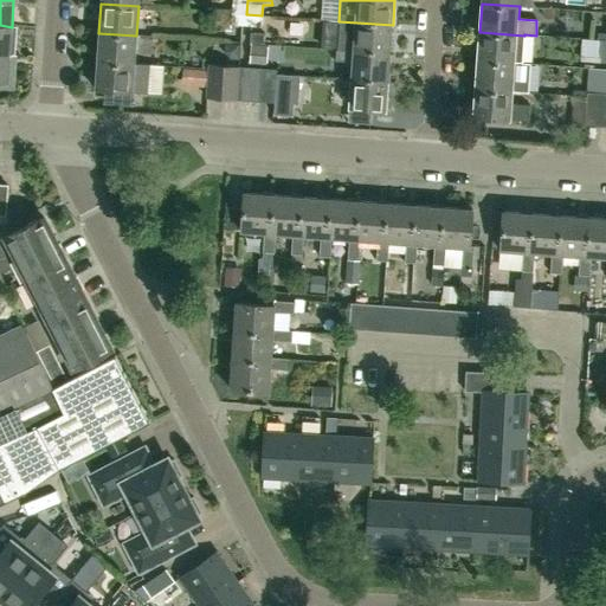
[(232,24),(246,25),(246,14),(223,13),(220,13),(220,14),(207,14),(207,28),(231,30),(232,24)]
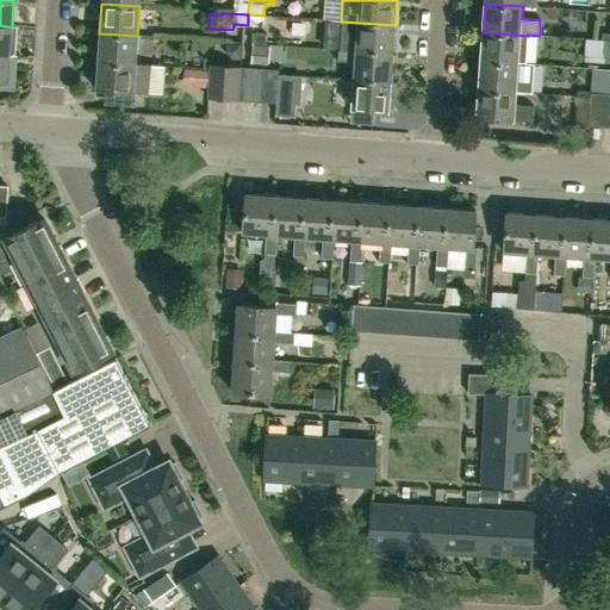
[(396,25),(341,22),(338,50),(393,54),(396,25)]
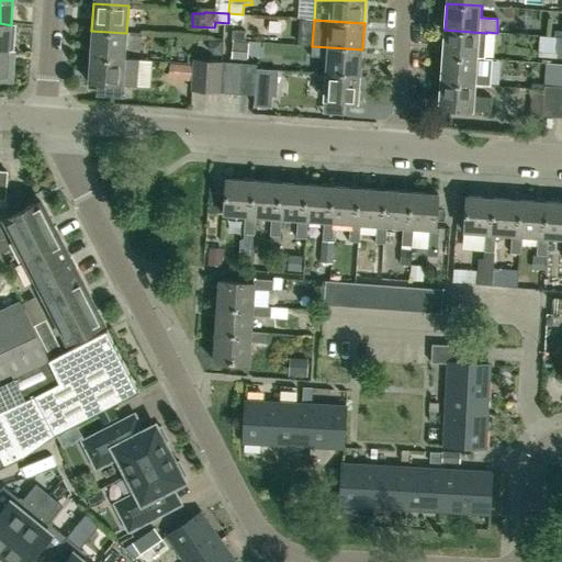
[(0,49),(9,51),(9,49),(13,49),(14,33),(10,33),(11,25),(0,23),(0,49)]
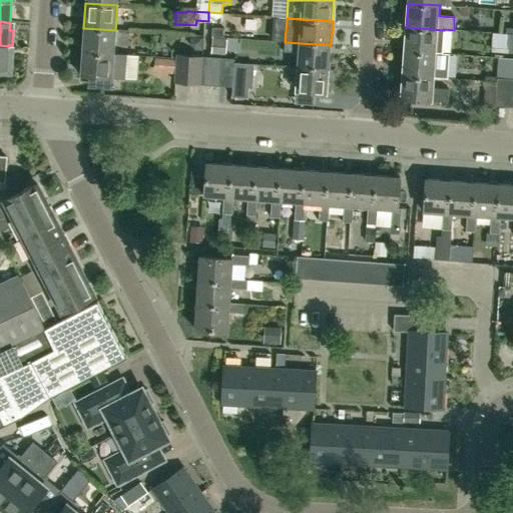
[(224,28),(212,27),(211,35),(223,36),(224,28)]
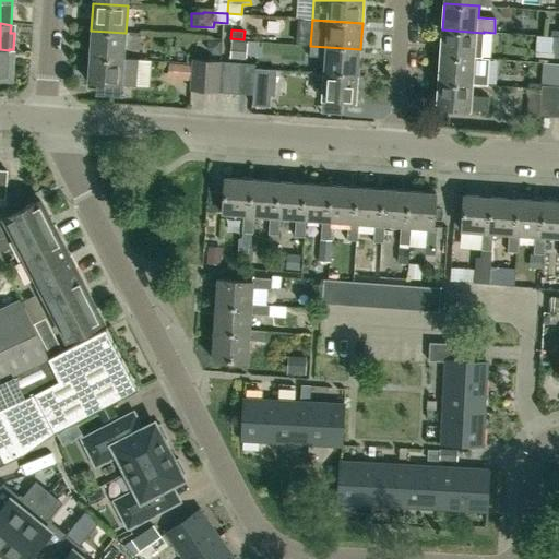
[(482,58),(484,33),(442,30),(440,56),(475,59),(475,57),(482,58)]
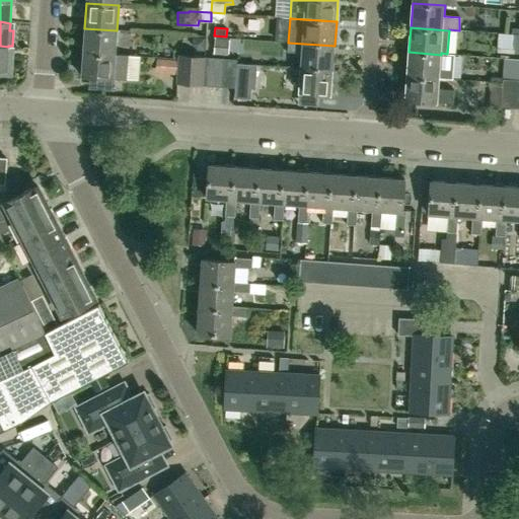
[(115,55),(117,30),(84,28),(83,52),(115,55)]
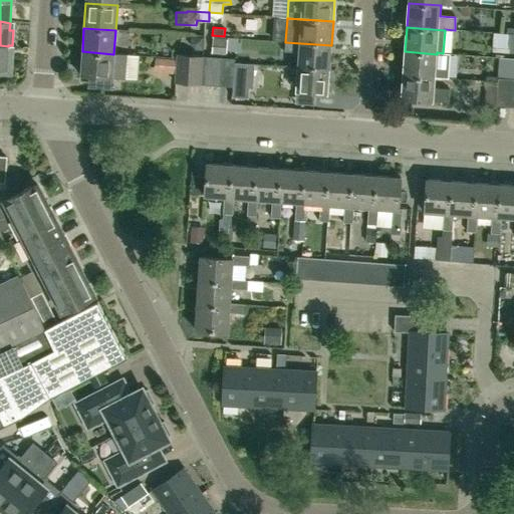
[(331,45),(285,42),(284,52),(298,53),(297,67),(329,70),(331,45)]
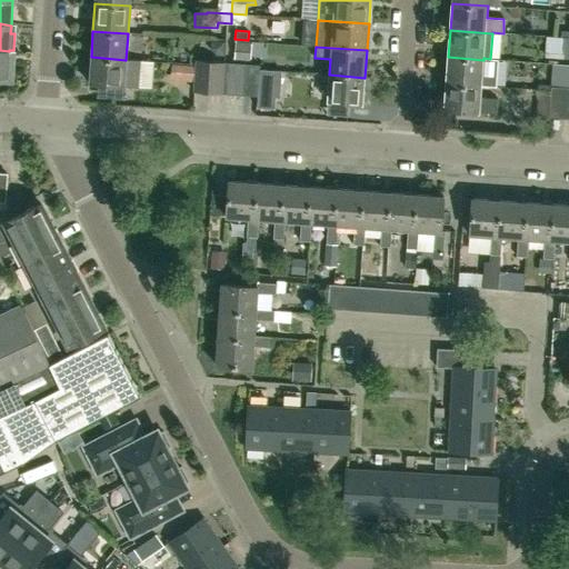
[(9,51),(0,50),(0,81),(11,82),(12,61),(8,61),(9,51)]
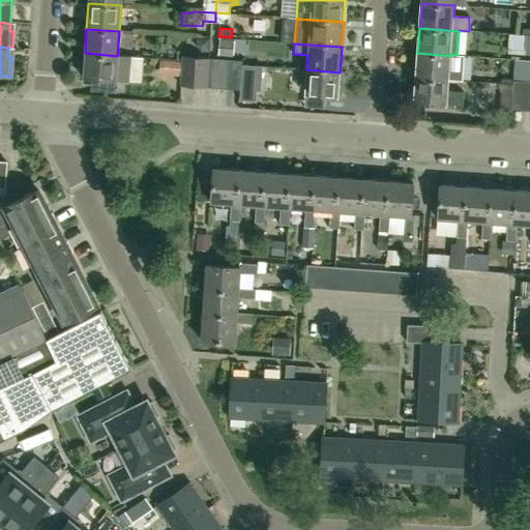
[(129,57),(117,56),(85,53),(83,79),(91,79),(115,81),(127,82),(129,57)]
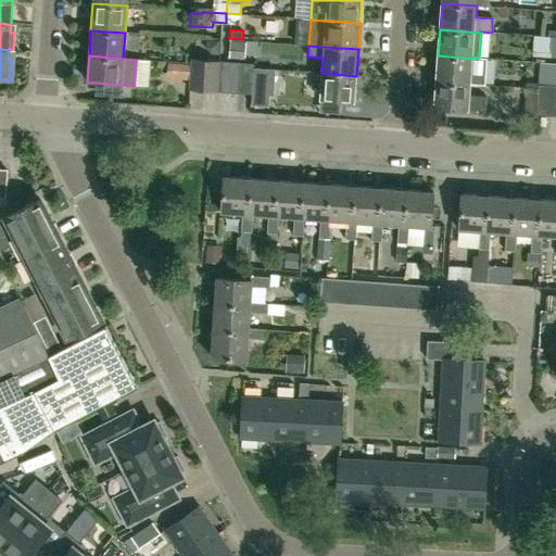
[(472,59),(438,55),(436,81),(470,85),(470,84),(484,85),(487,58),(479,58),(472,57),(472,59)]
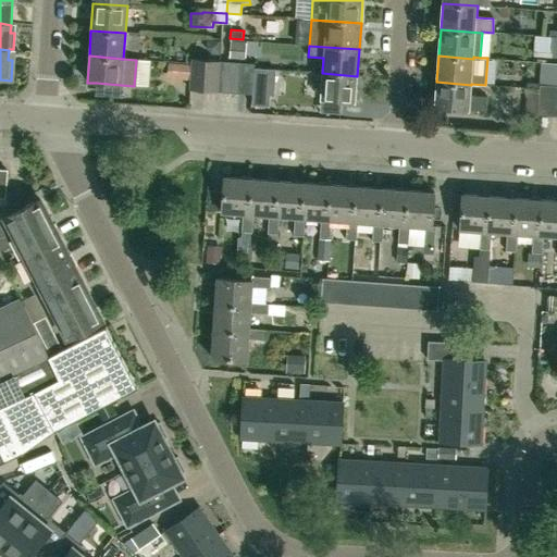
[(203,90),(206,60),(192,59),(188,89),(190,89),(203,90)]
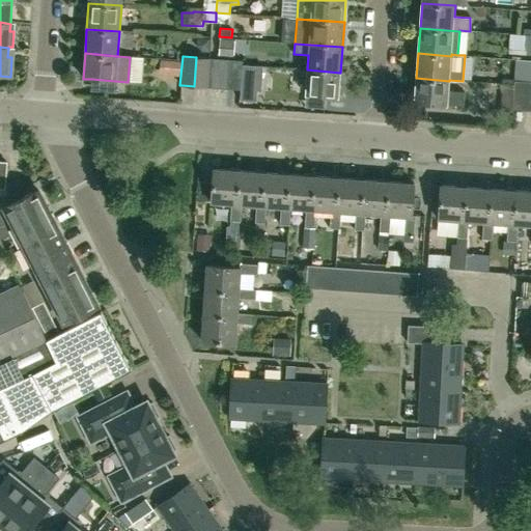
[(211,87),(213,58),(196,57),(194,86),(211,87)]
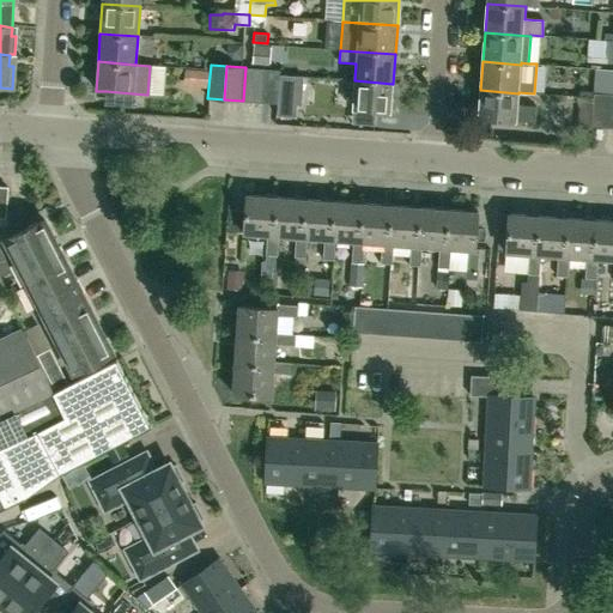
[(262,103),(265,68),(246,67),(243,101),(262,103)]
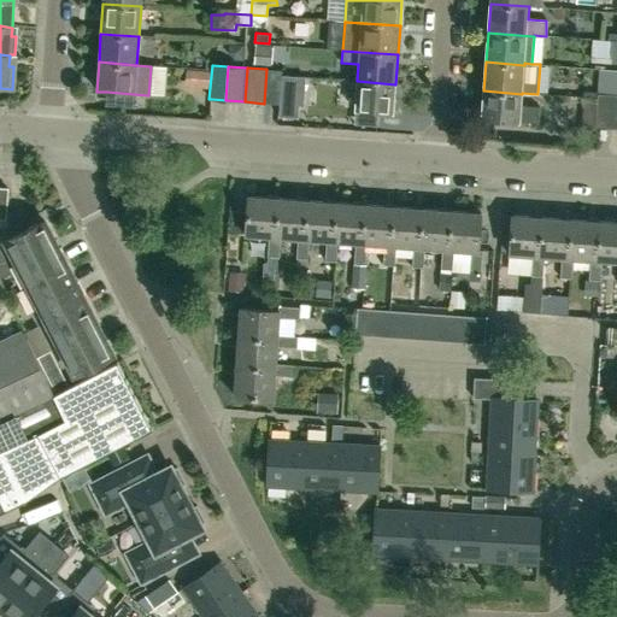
[(266,69),(264,104),(278,105),(281,75),(282,70),(266,69)]
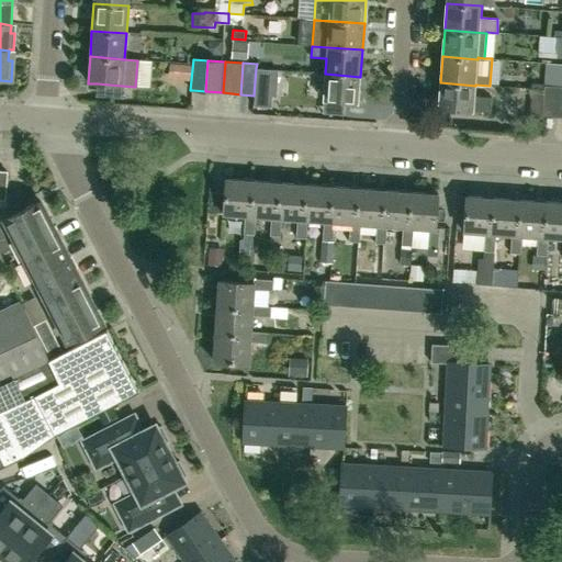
[(254,96),(254,107),(270,108),(271,97),(271,96),(276,97),(278,69),(256,68),(254,96)]
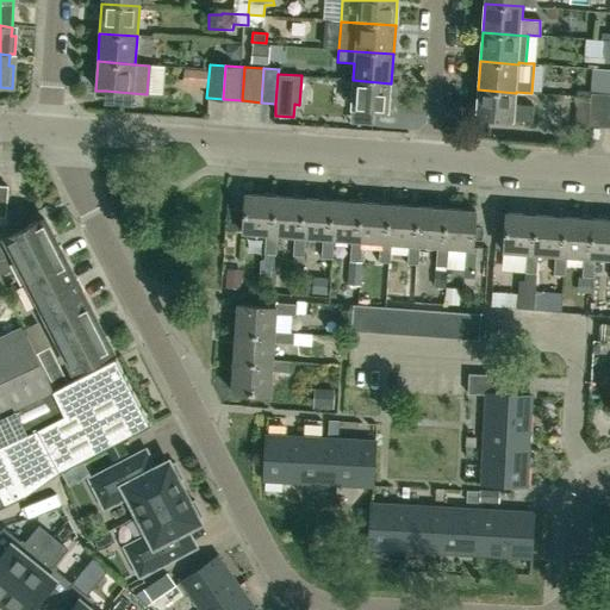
[(388,112),(391,83),(353,80),(350,110),(388,112)]
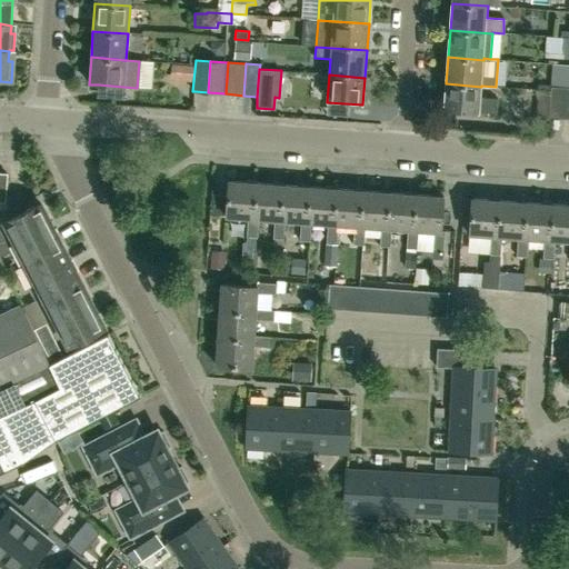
[(480,97),(481,87),(446,83),(445,111),(479,113),(479,111),(496,113),(497,98),(480,97)]
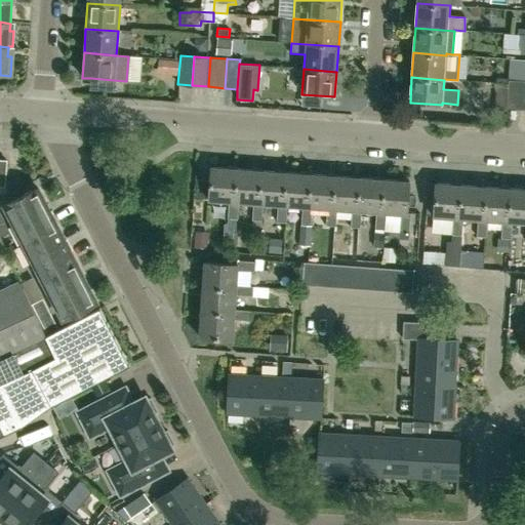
[(509,83),(507,108),(508,108),(519,109),(522,81),(521,80),(509,79),(509,83)]
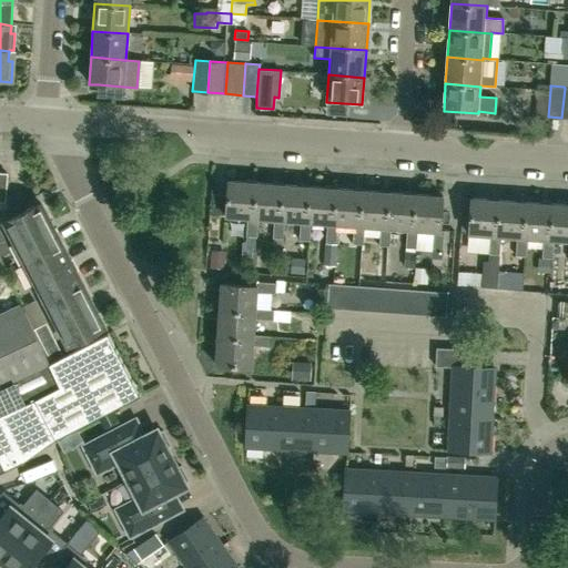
[(252,220),(254,183),(227,181),(226,196),(212,194),(210,214),(225,216),(225,219),(247,220),(246,237),(256,239),(257,220),(252,220)]
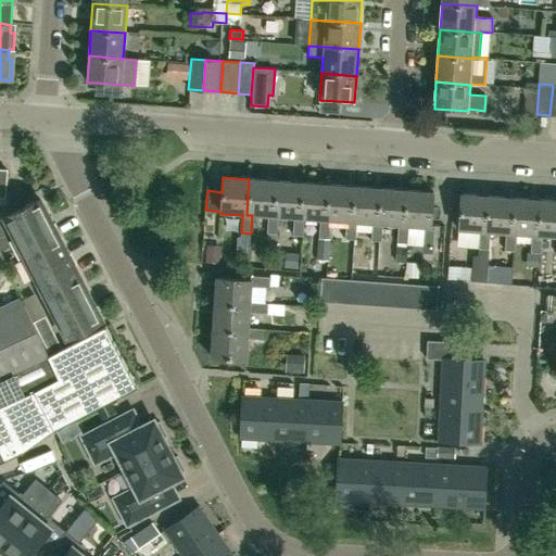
[(278,217),(273,216),(275,181),(249,179),(247,215),(252,215),(268,217),(267,235),(277,235),(278,217)]
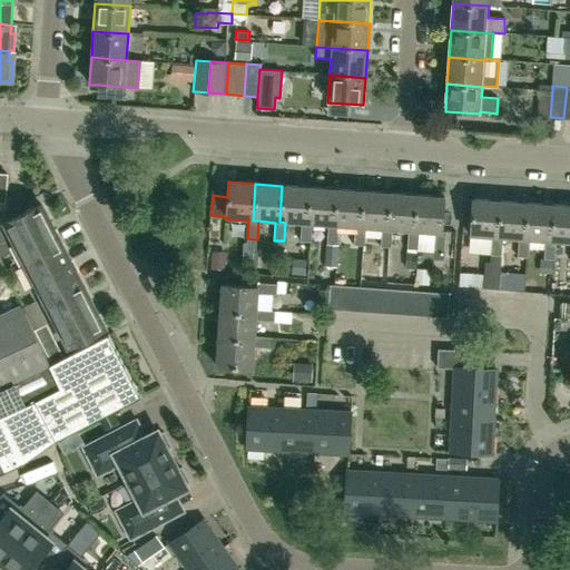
[(301,241),(312,242),(313,224),(306,224),(310,187),(282,186),(279,222),(285,223),(302,224),(301,241)]
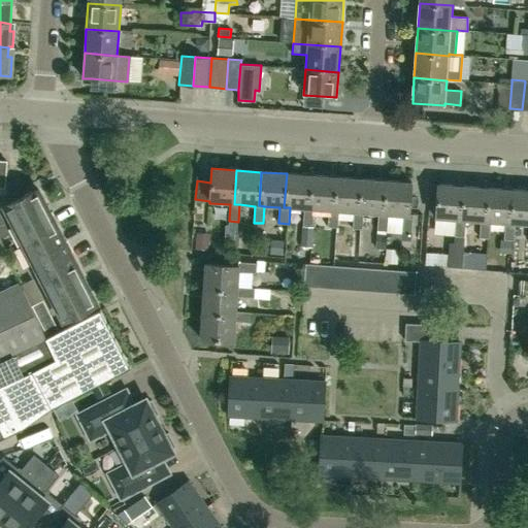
[(308,209),(311,175),(287,173),(284,207),(290,207),(304,208),(303,226),(312,227),(314,209),(308,209)]
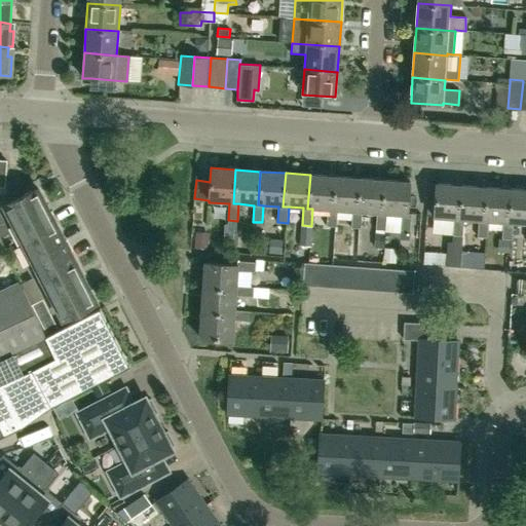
[(332,210),(335,177),(310,175),(307,209),(312,209),(328,210),(327,226),(336,227),(338,211),(332,210)]
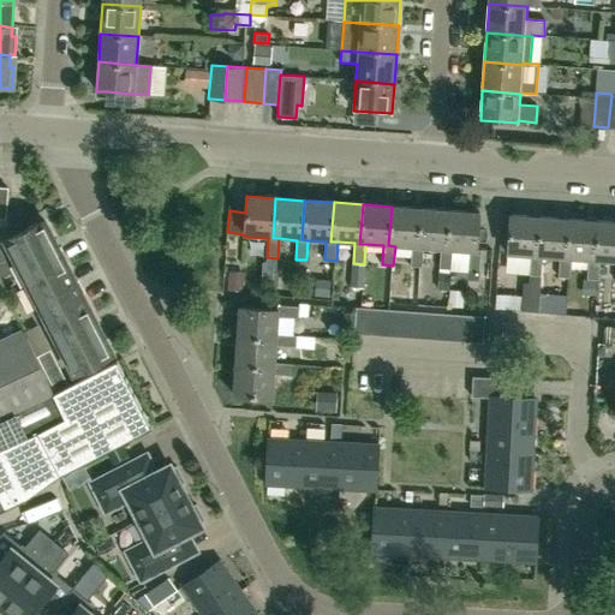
[(417,248),(421,209),(392,207),(388,245),(395,246),(412,248),(411,267),(422,268),(423,248),(417,248)]
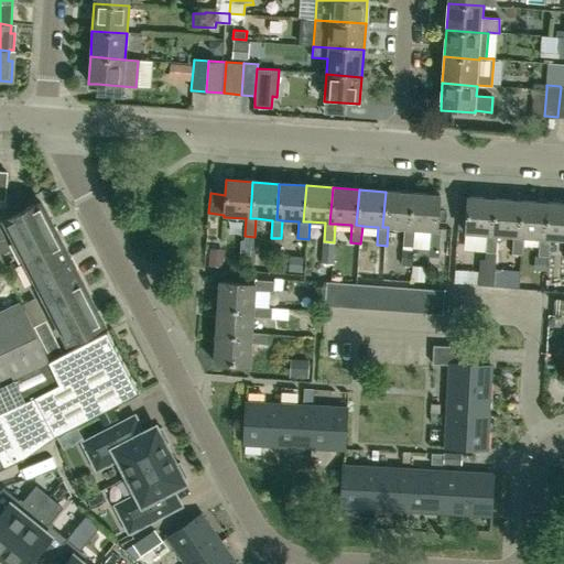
[(388,227),(404,228),(403,247),(412,248),(414,248),(415,229),(409,228),(412,193),(386,192),(382,227),(388,227)]
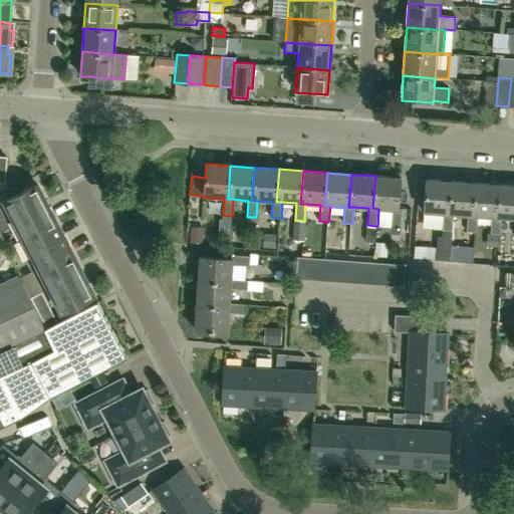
[(372,208),(378,209),(393,210),(392,226),(401,227),(402,210),(398,210),(400,178),(375,176),(372,208)]
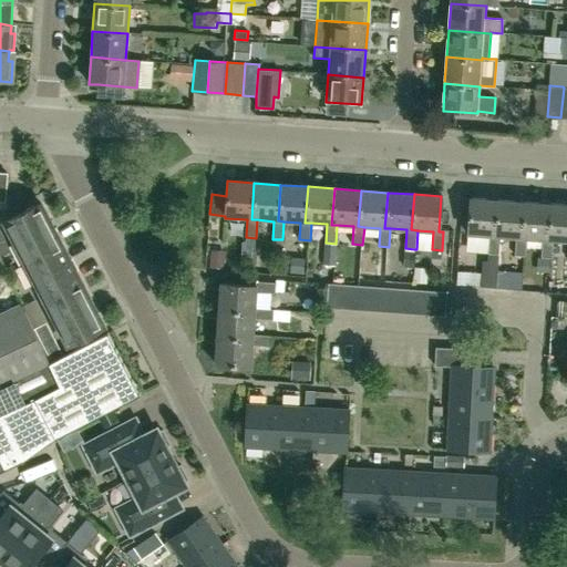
[(494,236),(496,200),(470,198),(466,244),(487,246),(487,254),(488,254),(498,255),(500,236),(494,236)]
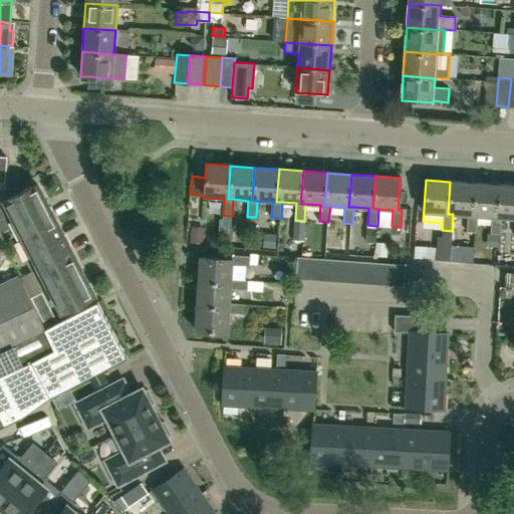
[(472,215),(474,183),(450,182),(448,214),(453,214),(468,215),(467,232),(475,232),(476,233),(477,215),(472,215)]
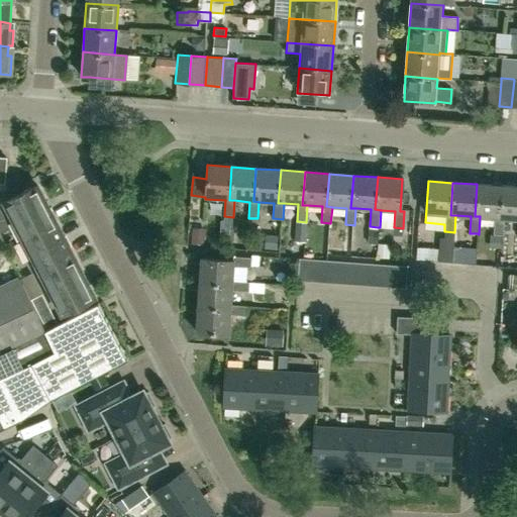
[(499,218),(501,186),(477,184),(475,216),(480,216),(495,218),(493,235),(503,235),(504,218),(499,218)]
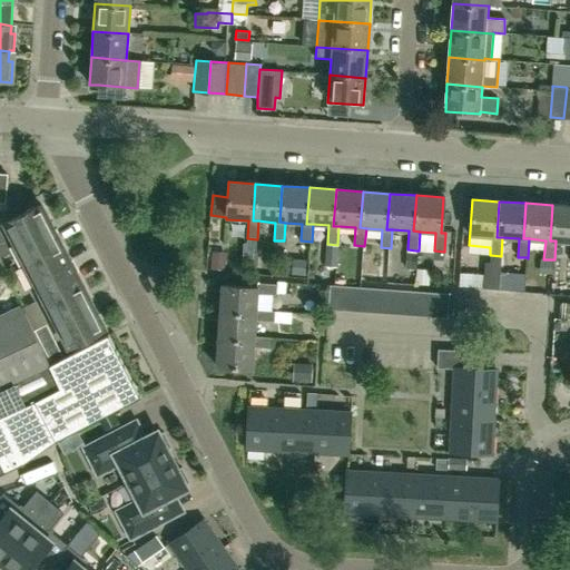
[(26,265),(61,246),(40,205),(5,223),(26,265)]
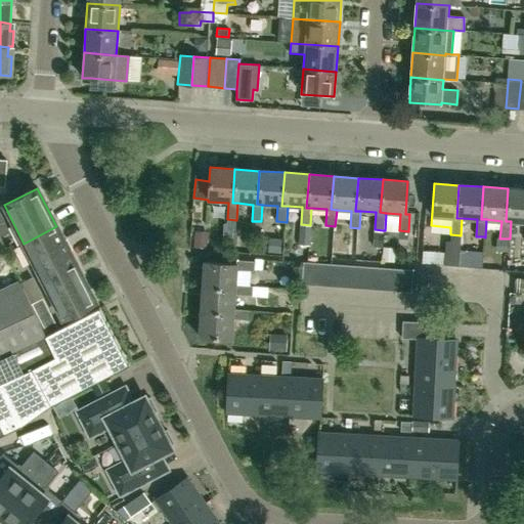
[(511,221),(523,221),(523,188),(508,188),(506,221),(511,221)]
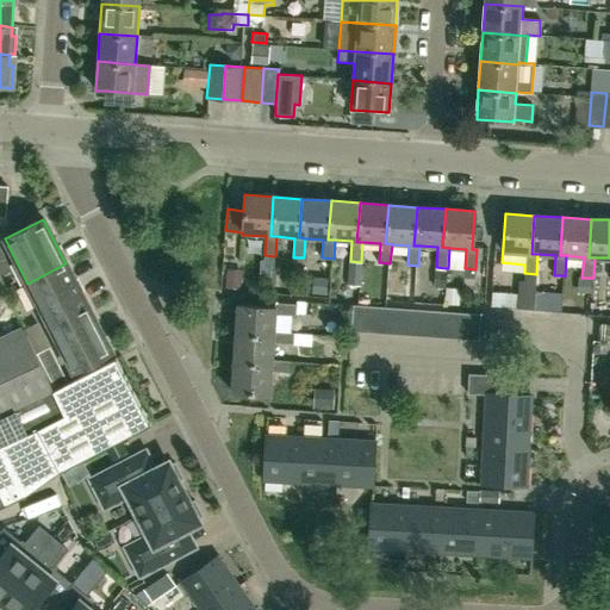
[(362,262),(361,262),(350,261),(348,261),(347,285),(361,286),(362,262)]
